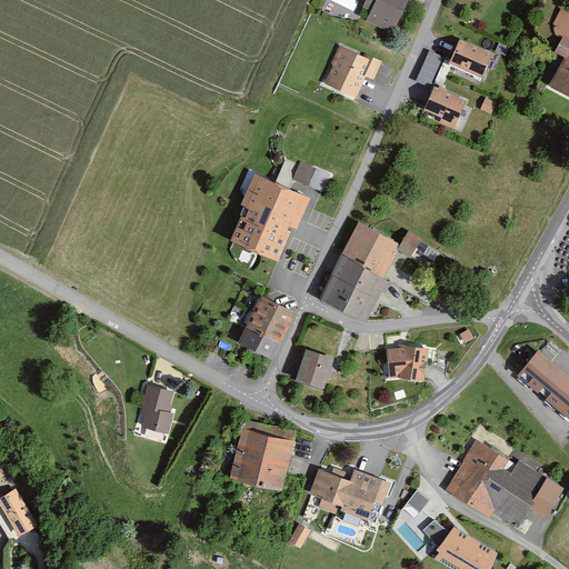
[(366,0),(362,8),(371,12),(367,22),(392,36),(409,0),(366,0)]
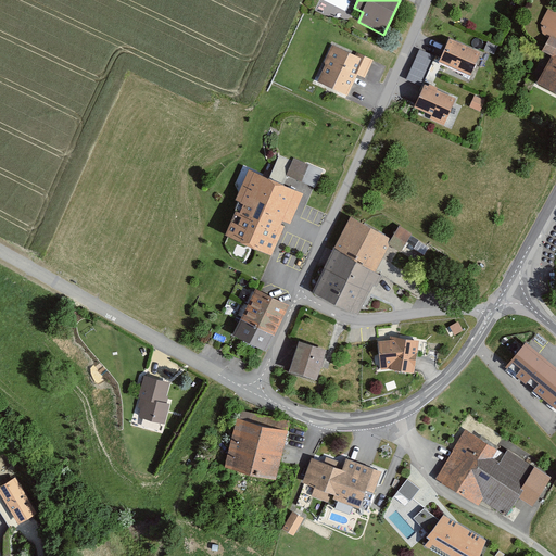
[(554,55),(538,85),(555,93),(555,12),(548,9),(530,42),(554,55)]
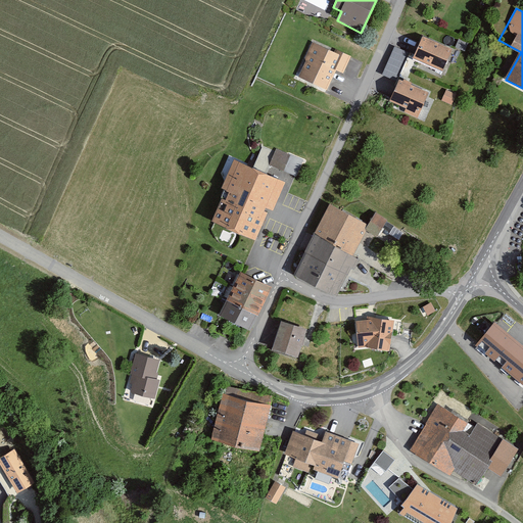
[(456,48),(465,52),(468,44),(459,40),(456,48)]
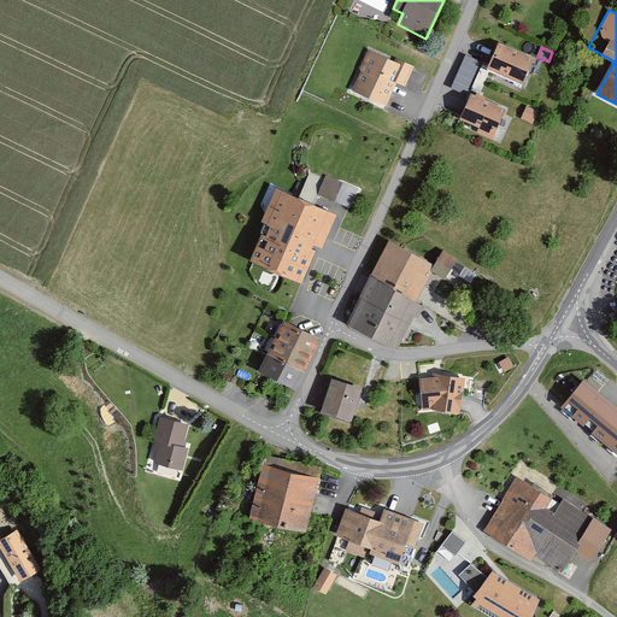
[(533,63),(500,48),(491,72),(522,86),(533,63)]
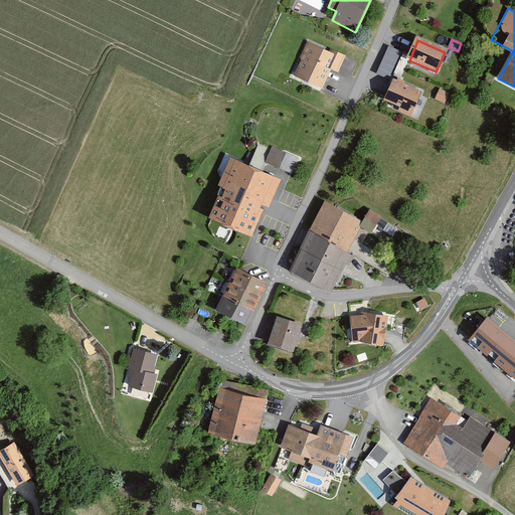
[(329,53),(308,43),(301,58),(302,61),(294,77),(322,90),(331,70),(338,73),(345,56),(331,50),(329,53)]
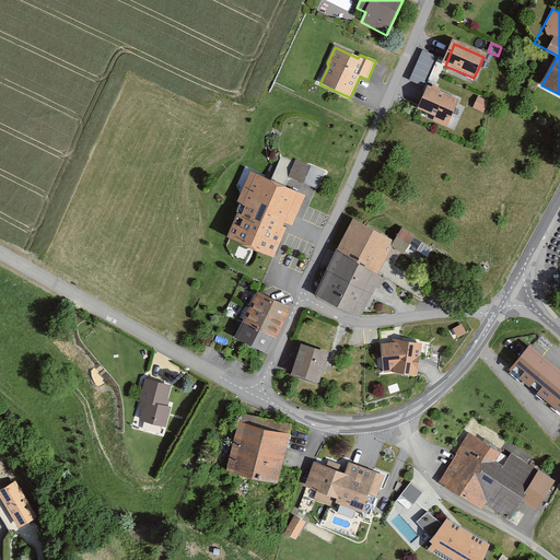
[(409,81),(422,86),(435,56),(423,50),(409,81)]
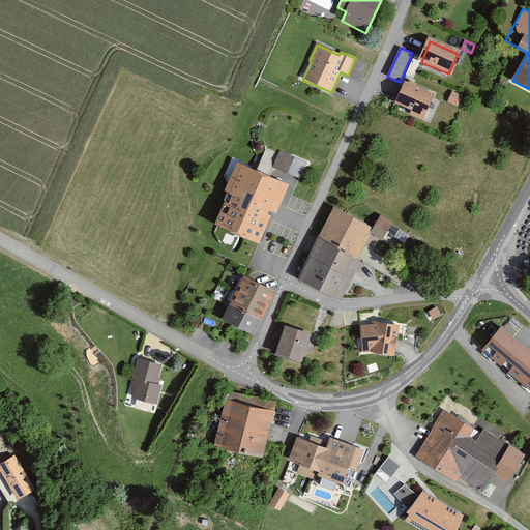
[(434,95),(405,83),(395,105),(412,111),(410,115),(423,120),(434,95)]
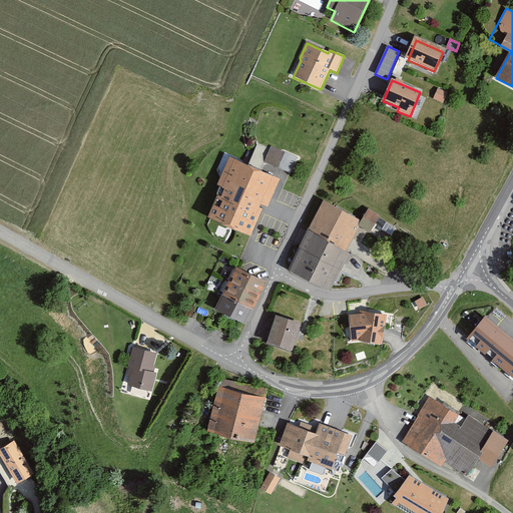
[(433,99),(443,103),(447,93),(437,89),(433,99)]
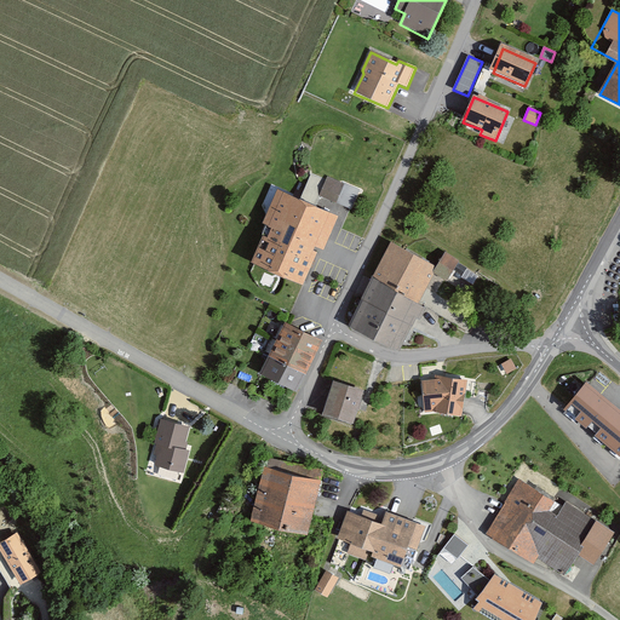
[(321,196),(355,205),(360,185),(325,177),(321,196)]
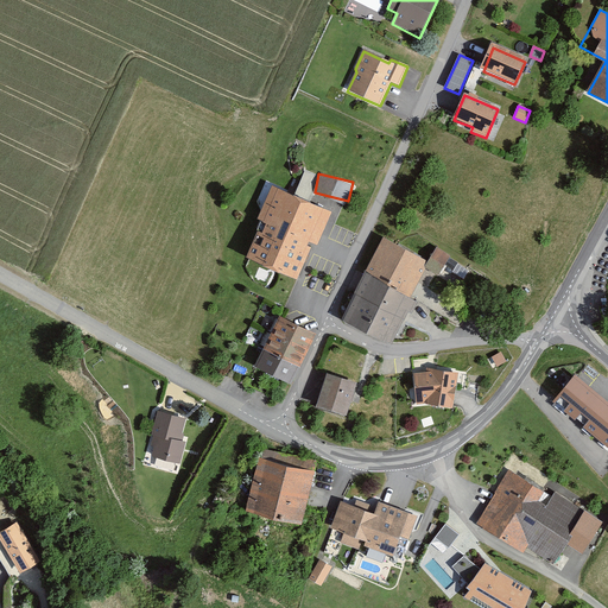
[(323,211),(278,192),(248,260),(293,280),(323,211)]
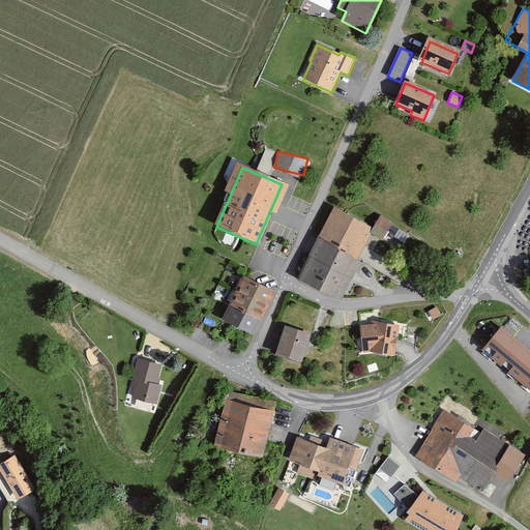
[(335,207),(297,278),(343,303),(364,262),(356,258),(373,228),(335,207)]
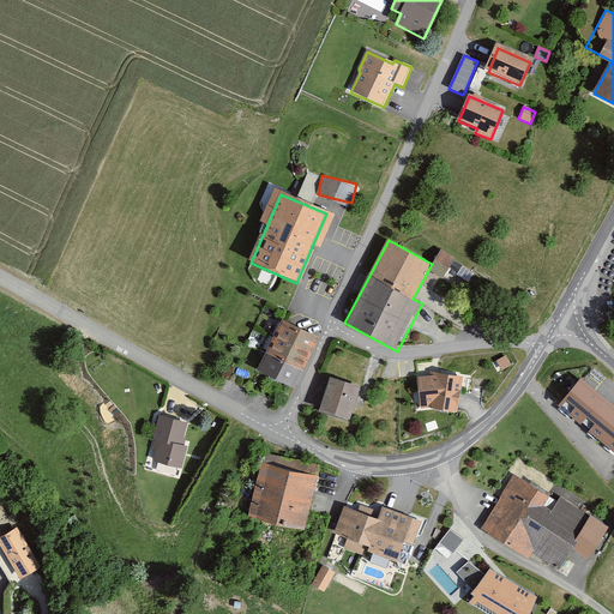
[(283,321),(258,374),(293,390),(318,338),(283,321)]
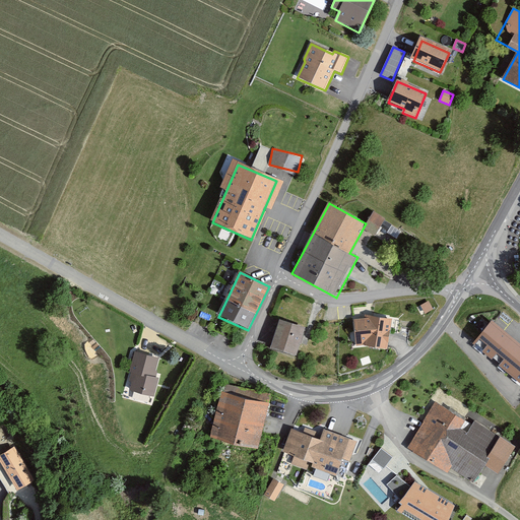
[(420,307),(425,315),(434,310),(429,302),(420,307)]
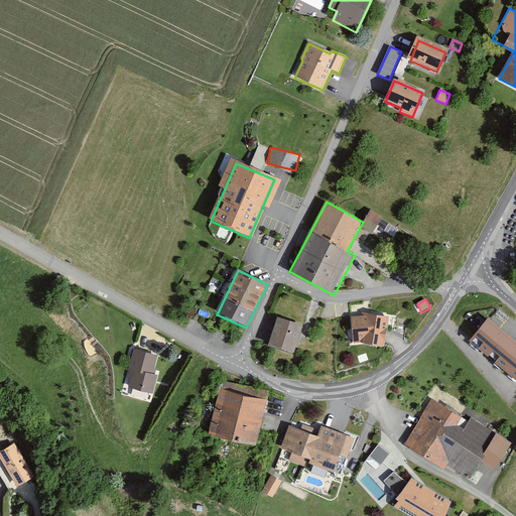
[(362,317),(351,318),(354,344),(361,344),(373,348),(384,348),(388,316),(362,312),(362,317)]
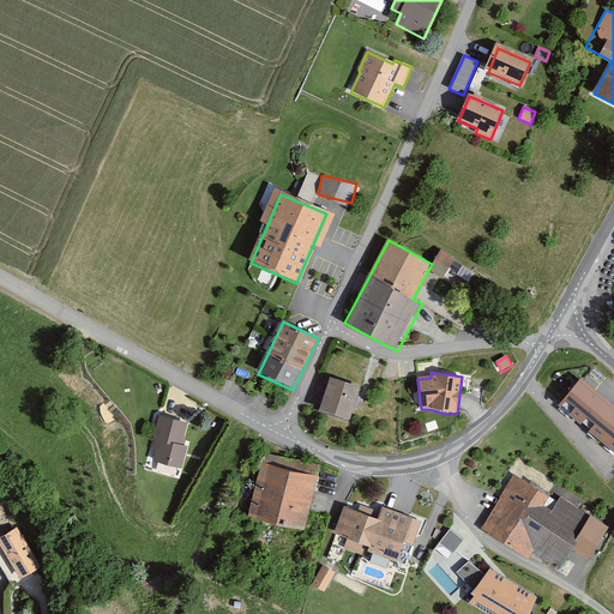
[(558,399),(613,447),(613,402),(581,373),(558,399)]
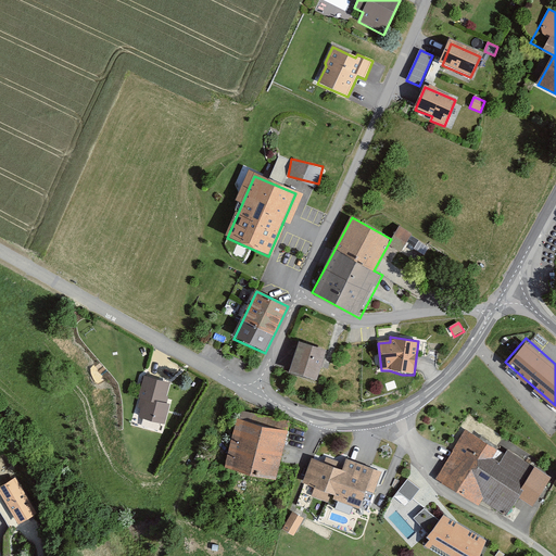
[(326,353),(299,343),(289,374),(316,382),(326,353)]
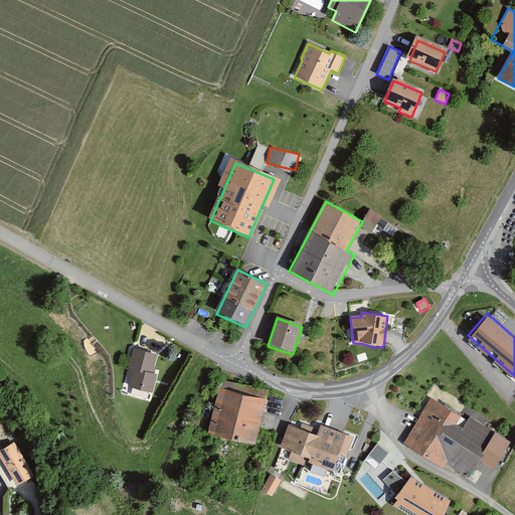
[(158,352),(134,346),(129,366),(131,366),(128,375),(131,376),(129,384),(153,390),(158,371),(155,371),(156,365),(155,365),(158,352)]
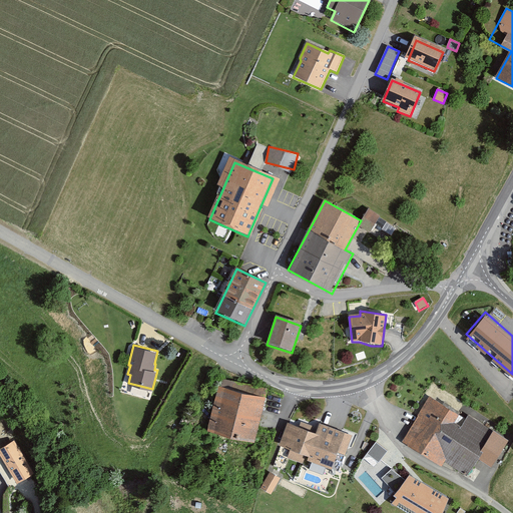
[(265,396),(219,386),(209,431),(254,441),(265,396)]
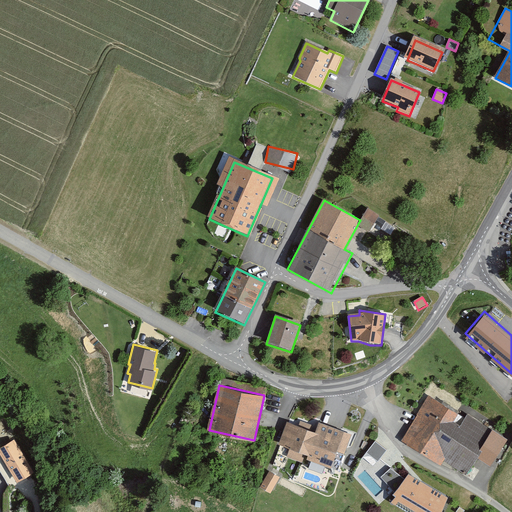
[(506,437),(432,394),(405,441),(441,463),(443,459),(467,472),(477,454),(491,462),(506,437)]
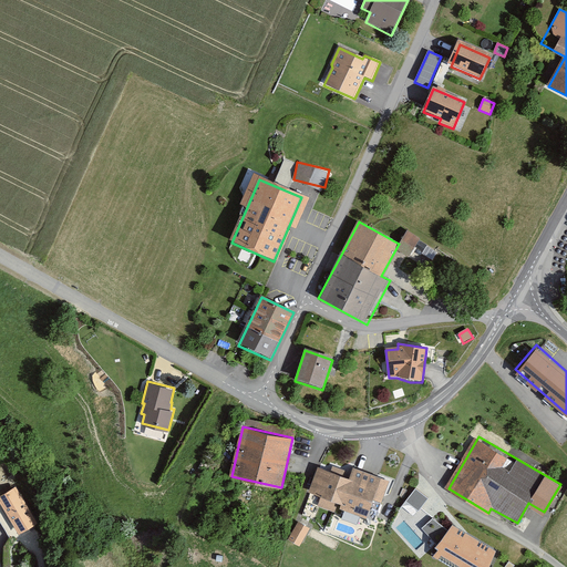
[(349,475),(318,463),(309,490),(321,494),(317,505),(334,512),(338,501),(341,502),(339,505),(366,515),(370,505),(378,508),(389,478),(352,465),(349,475)]
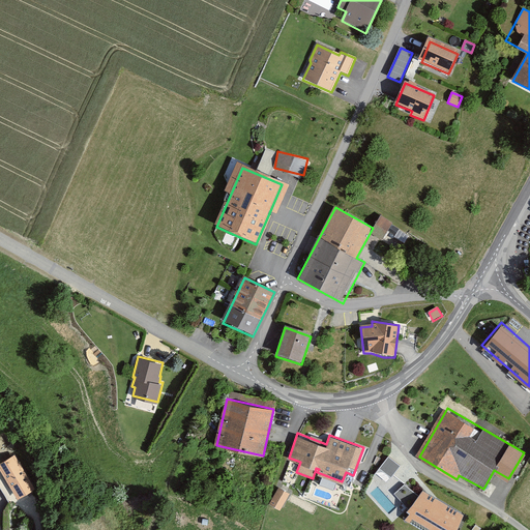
[(379,467),(391,476),(401,465),(388,454),(379,467)]
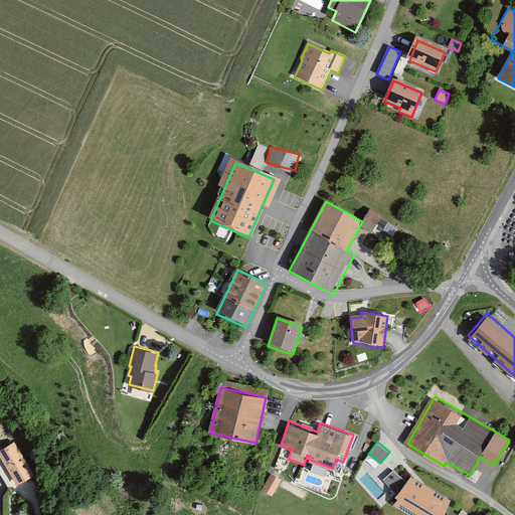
[(13,443),(0,451),(0,457),(17,485),(33,475),(13,443)]
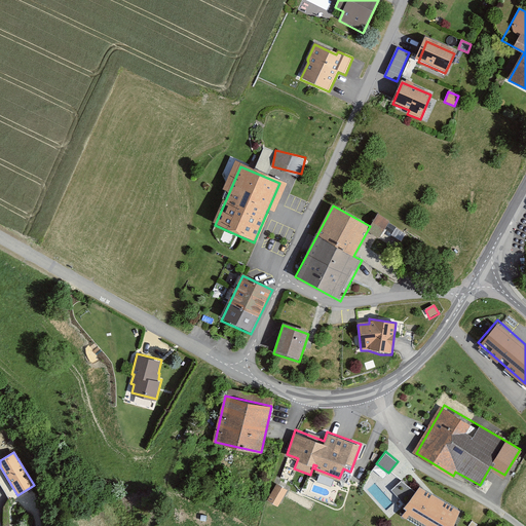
[(267,498),(278,503),(288,488),(277,482),(267,498)]
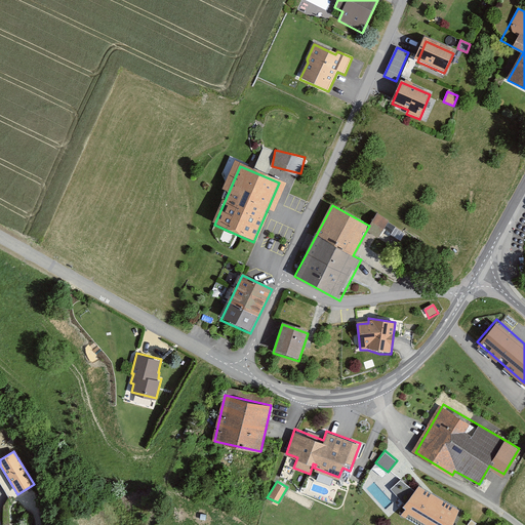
[(401,513),(421,524),(446,524),(447,522),(451,523),(458,507),(418,484),(403,502),(406,505),(401,513)]
